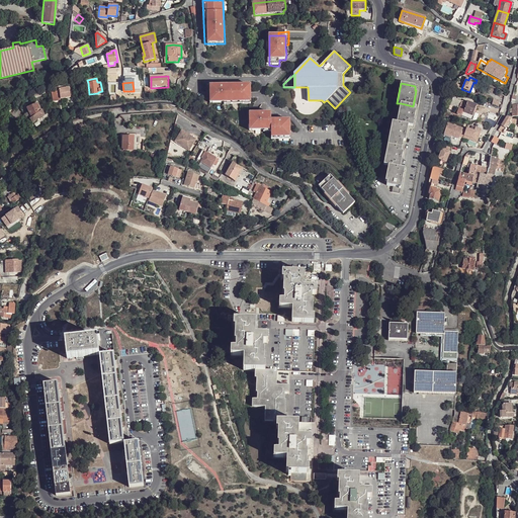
[(251,86),(209,86),(209,105),(251,104),(251,86)]
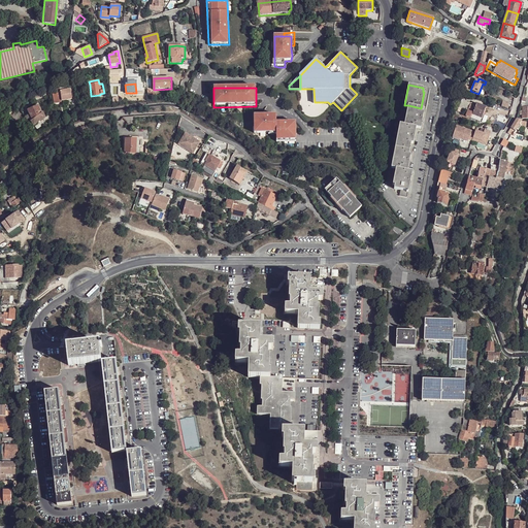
[(59,91),(59,90),(55,90),(56,94),(52,95),(54,103),(61,102),(61,101),(71,99),(70,89),(59,91)]
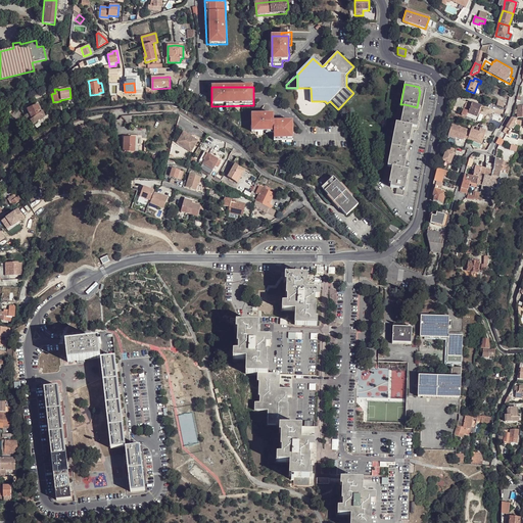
[(458,110),(462,111),(465,103),(457,100),(453,110),(457,112),(458,110)]
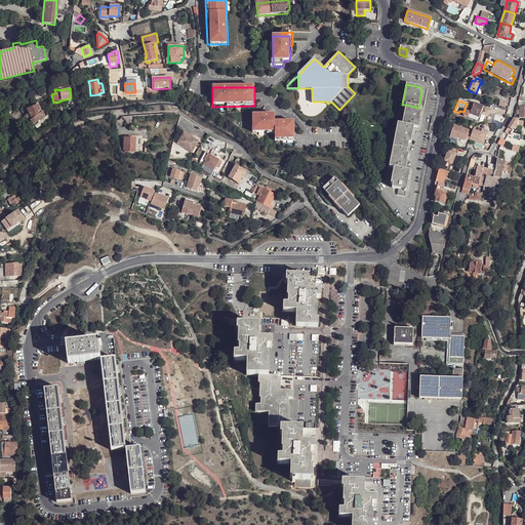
[(467,104),(463,112),(469,115),(472,106),(467,104)]
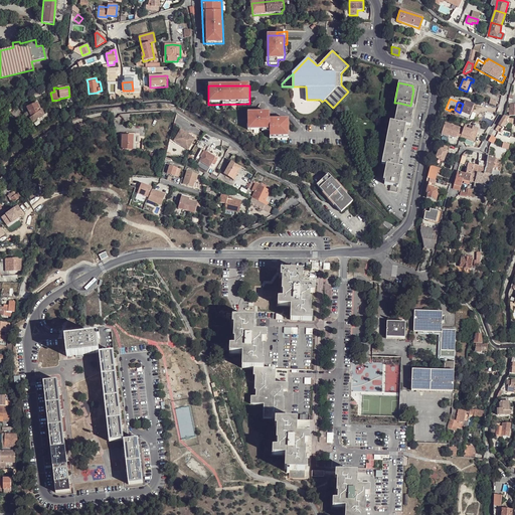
[(36,103),(26,108),(29,112),(24,114),(27,120),(30,118),(32,123),(39,119),(36,115),(41,112),(38,106),(36,103)]
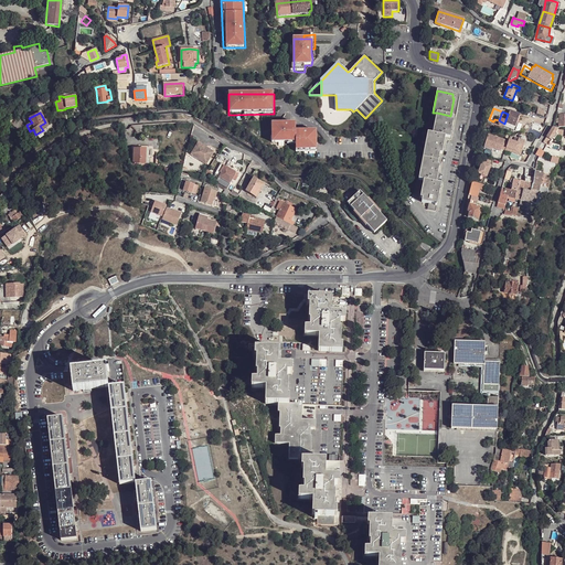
[(445,137),(450,138),(454,120),(451,120),(452,116),(450,116),(437,113),(433,134),(445,137)]
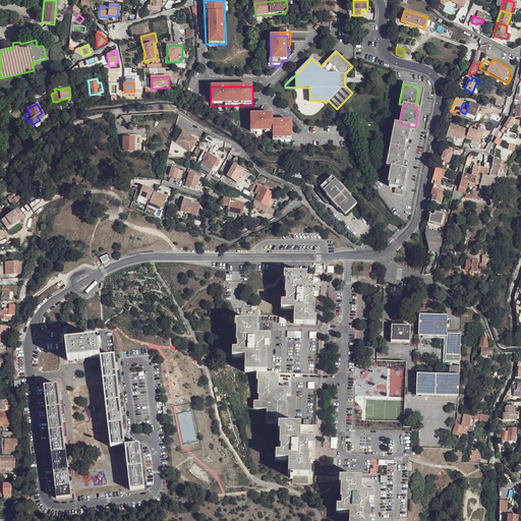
[(478,108),(469,104),(468,105),(465,114),(465,115),(464,118),(472,121),(474,118),(475,118),(478,108)]
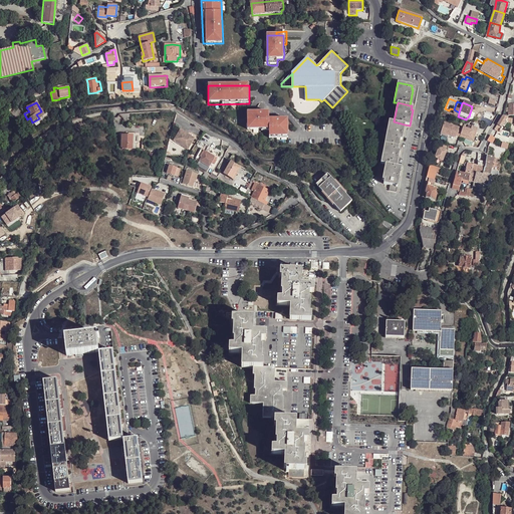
[(269,112),(248,113),(248,123),(251,123),(251,131),(262,131),(262,129),(269,129),(270,140),(291,139),(291,119),(269,120),(269,112)]
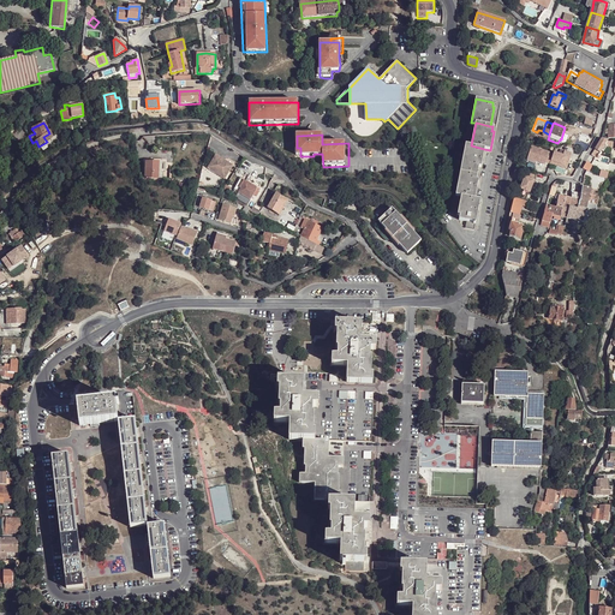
[(608,141),(602,139),(595,150),(598,153),(599,154),(602,150),(603,151),(605,148),(611,149),(613,142),(608,142),(608,141)]
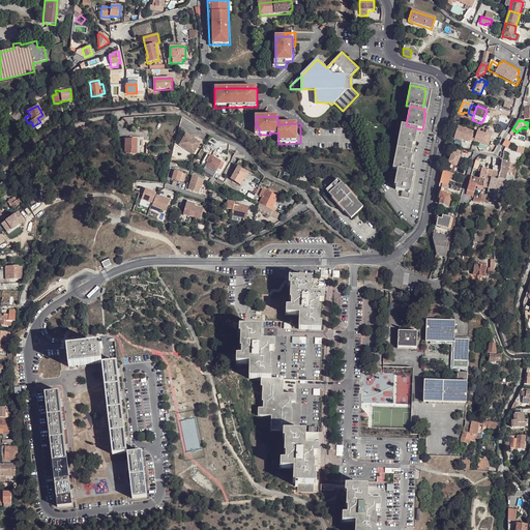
[(402,125),(396,148),(411,151),(413,144),(414,144),(417,128),(406,125),(402,125)]
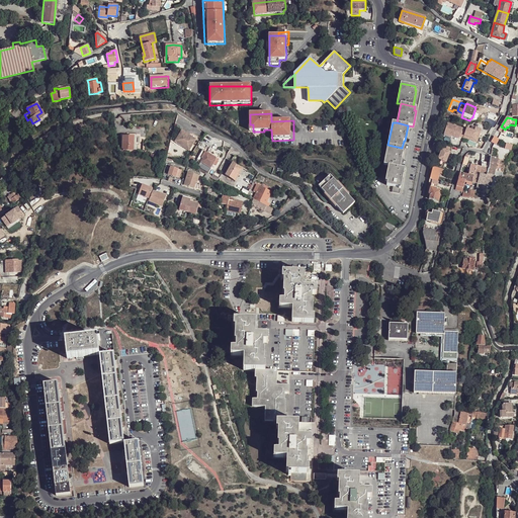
[(467,132),(448,126),(445,136),(453,138),(453,139),(461,141),(461,139),(464,140),(465,138),(467,132)]
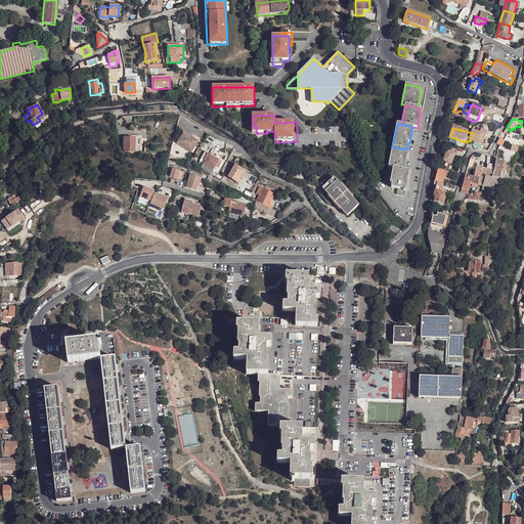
[(482,133),(480,141),(471,139),(470,141),(482,144),(485,131),(479,129),(478,132),(482,133)]
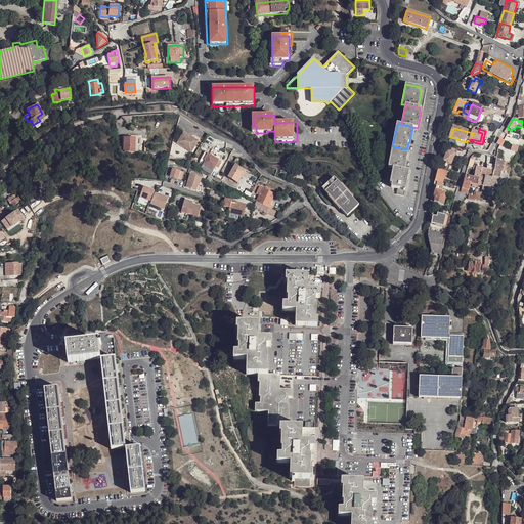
[(199,140),(184,131),(177,143),(191,153),(199,140)]
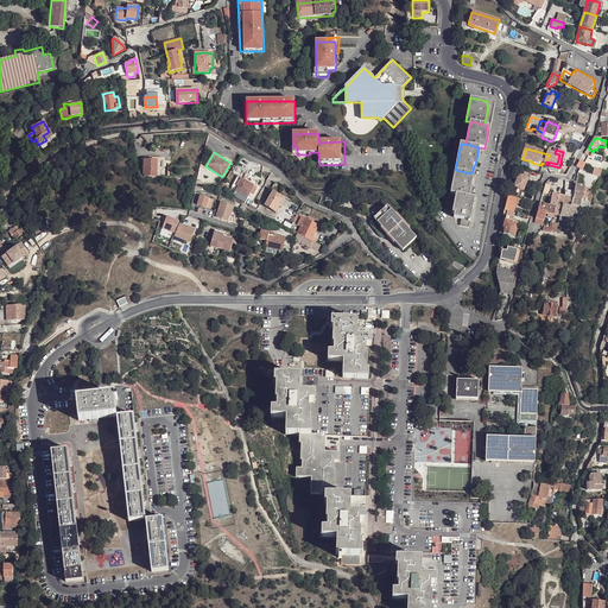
[(549,154),(546,162),(557,164),(559,154),(555,153),(549,152),(549,154)]
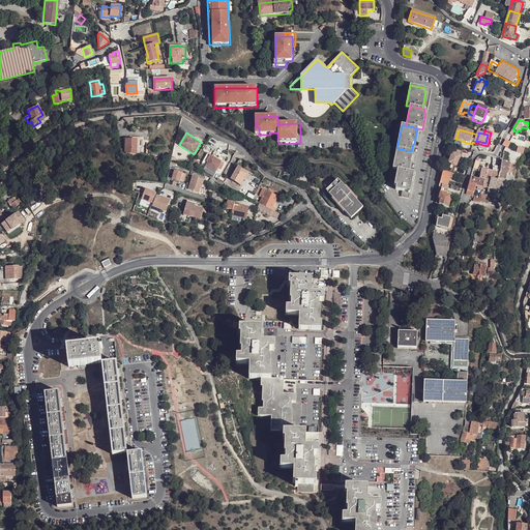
[(122,149),(122,155),(137,155),(137,141),(124,141),(124,149),(122,149)]
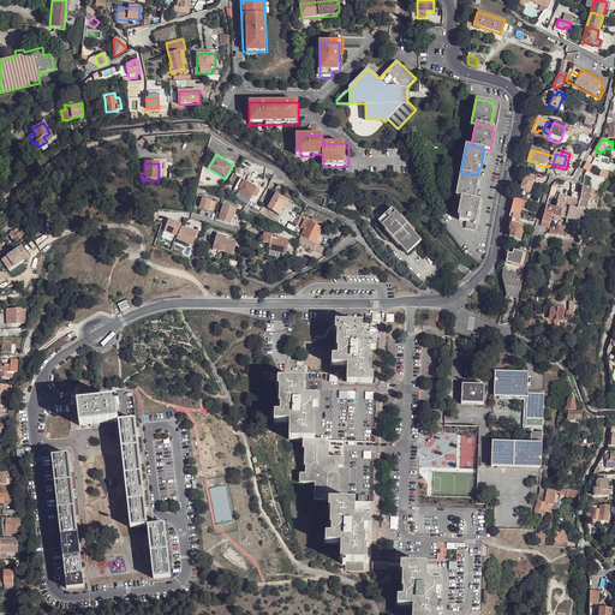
[(236,189),(234,191),(239,196),(239,197),(248,203),(254,193),(257,189),(257,187),(245,179),(246,178),(245,177),(248,172),(240,166),(237,173),(242,177),(234,187),(236,189)]
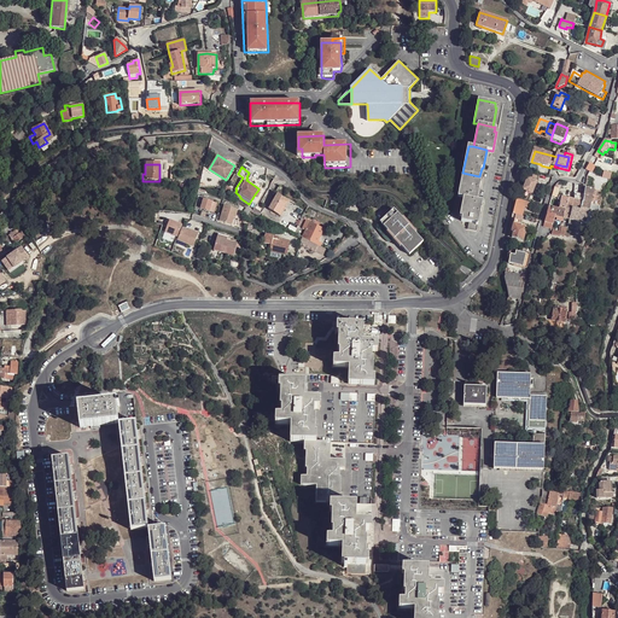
[(479,176),(462,173),(459,197),(464,197),(477,199),(481,181),(478,181),(479,176)]
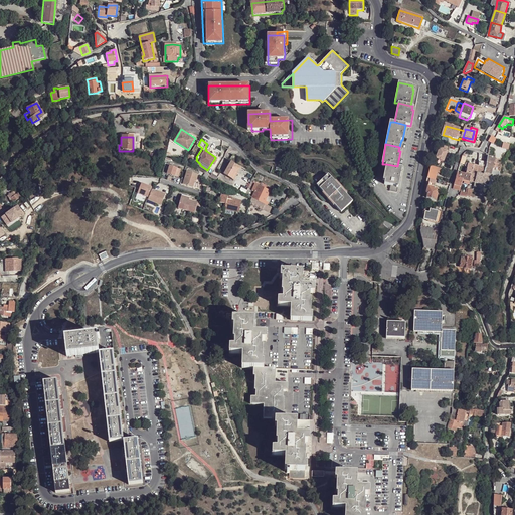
[(205,150),(215,157),(219,152),(208,145),(206,149),(205,150)]
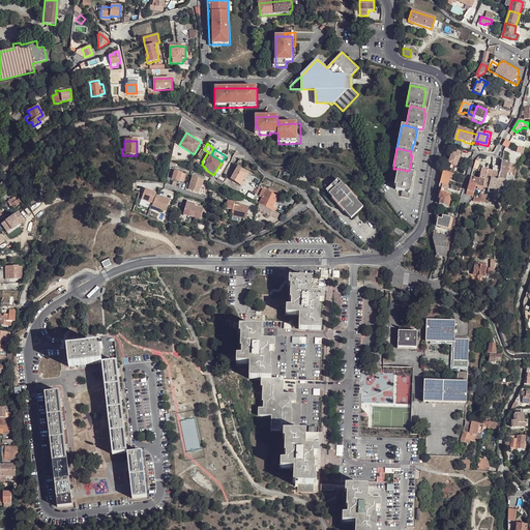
[(458,151),(450,149),(446,165),(455,167),(458,155),(457,155),(458,151)]
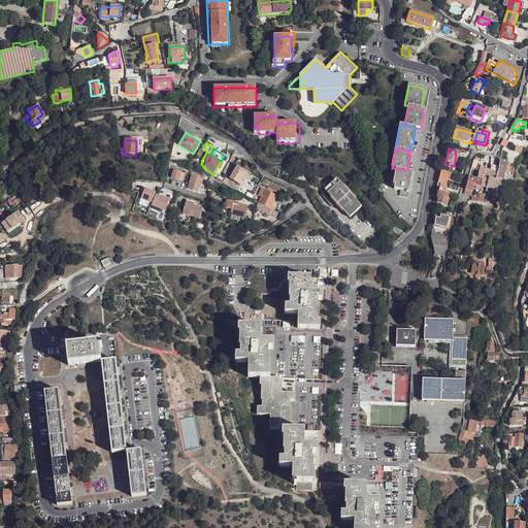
[(499,172),(497,178),(503,180),(507,163),(500,161),(500,163),(499,167),(499,172)]
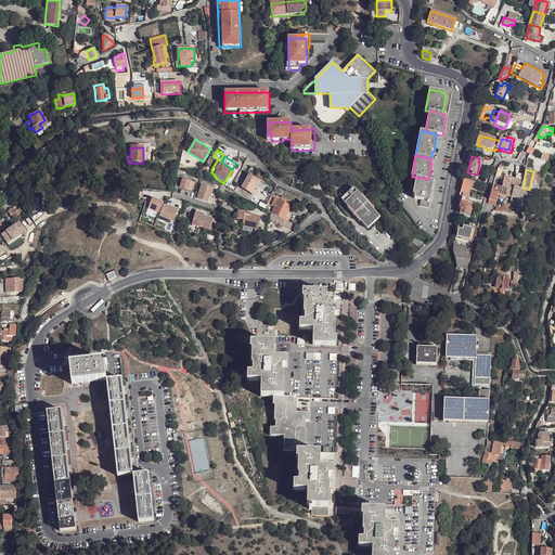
[(254,172),(249,170),(241,183),(253,190),(256,185),(253,184),(257,177),(252,175),(254,172)]
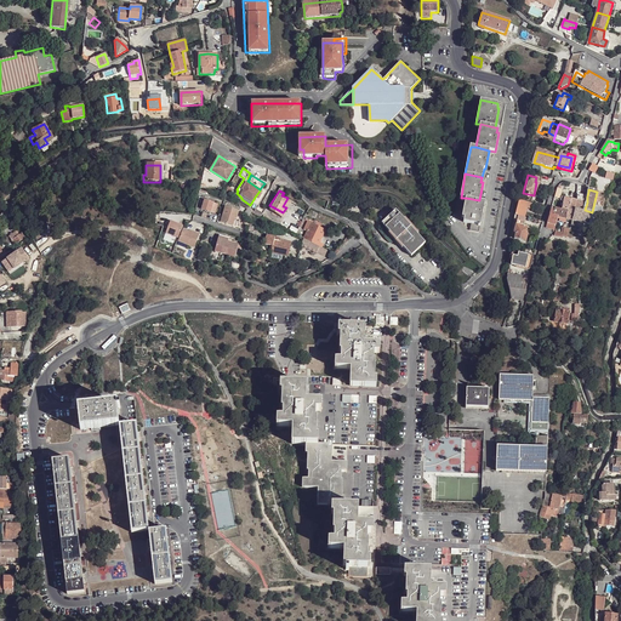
[(564,201),(562,210),(569,212),(573,199),(565,197),(564,201)]
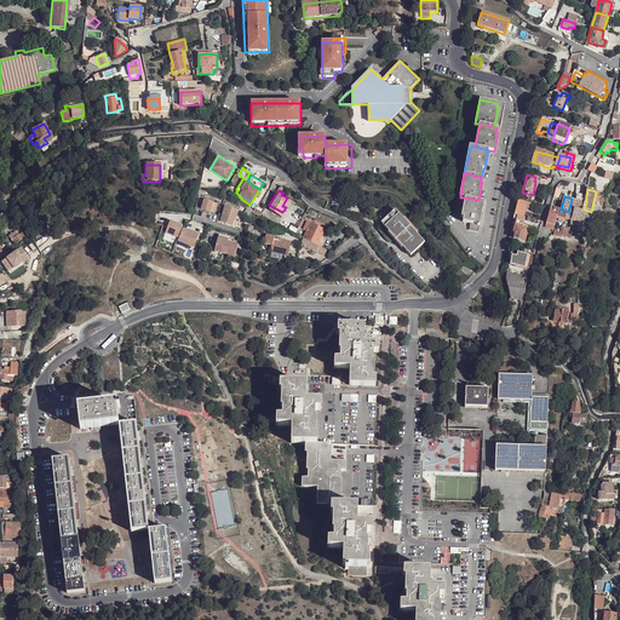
[(478,200),(465,197),(461,217),(464,217),(463,222),(470,223),(480,225),(484,201),(478,200)]
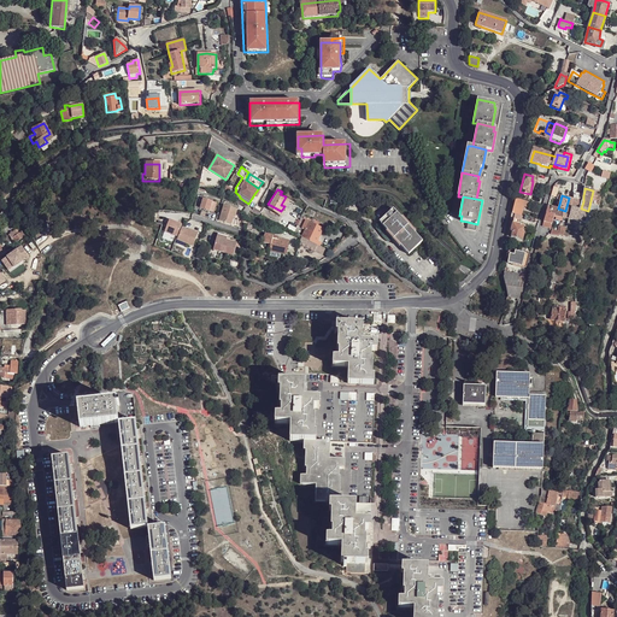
[(563,218),(569,219),(573,209),(575,199),(569,198),(565,211),(563,218)]
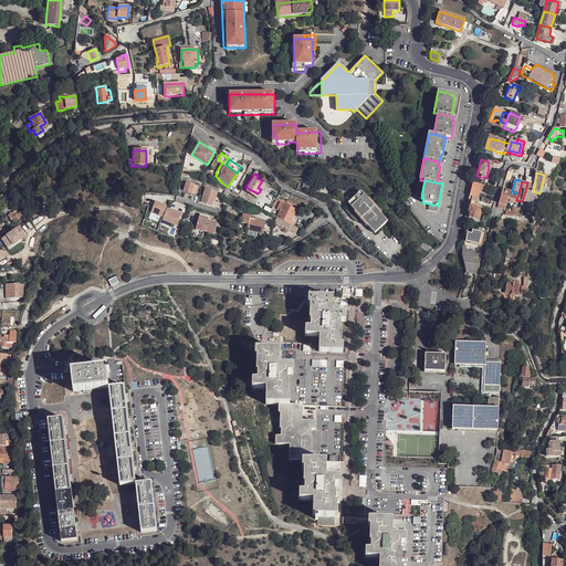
[(186,182),(184,191),(191,194),(195,186),(186,182)]
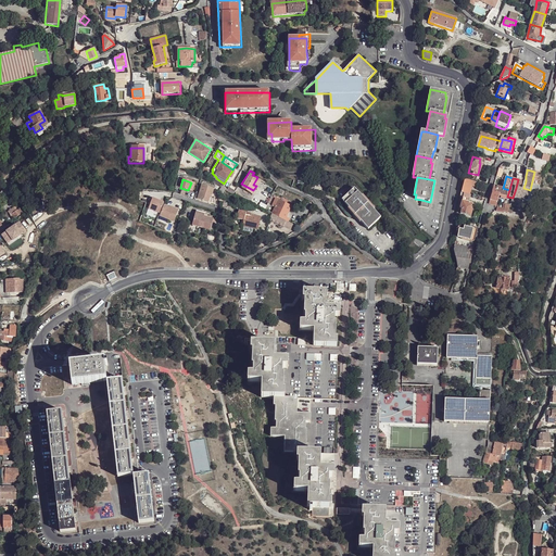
[(468,180),(464,179),(464,186),(462,193),(464,194),(468,196),(472,181),(468,180)]
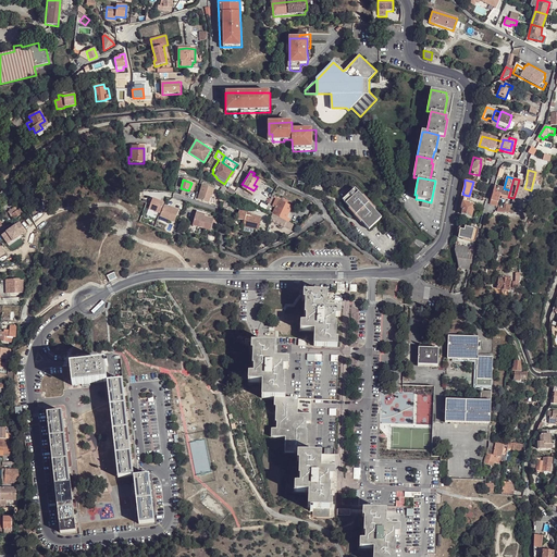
[(522,181),(519,180),(517,188),(524,190),(524,188),(527,182),(522,181)]
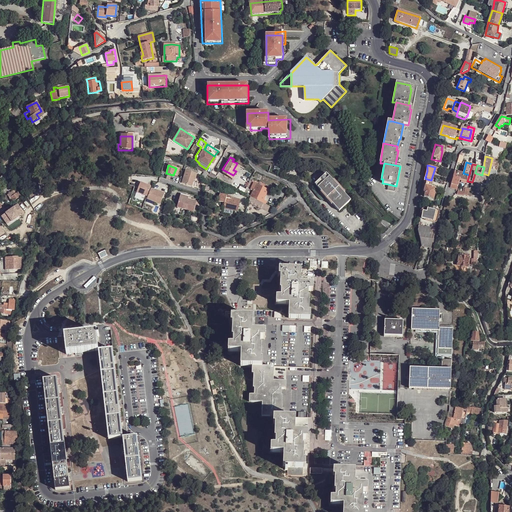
[(187,167),(182,180),(193,184),(196,177),(195,177),(197,171),(187,167)]
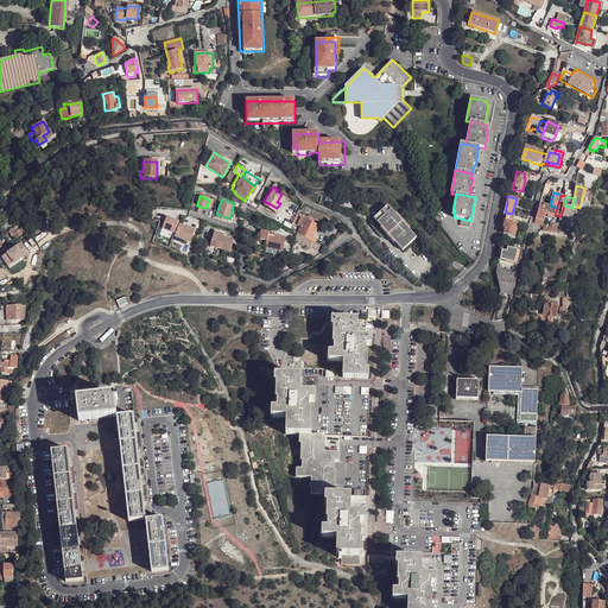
[(546,213),(549,206),(544,204),(540,203),(538,211),(546,213)]
